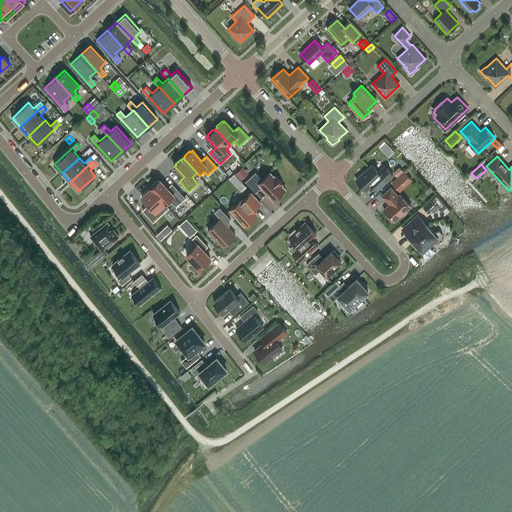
[(380,174),(372,165),(356,179),(366,190),(373,184),(377,189),(393,175),(387,168),(380,174)]
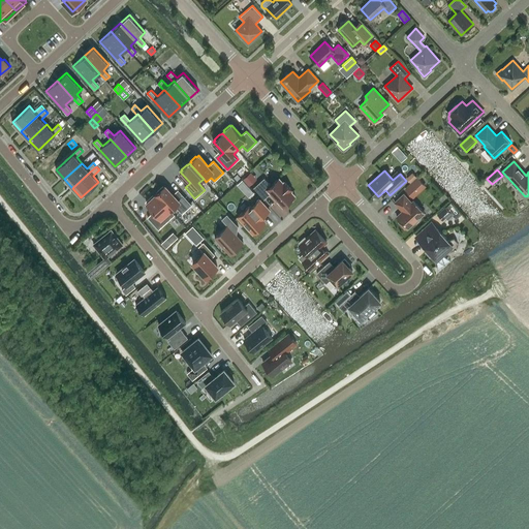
[(412,172),(406,178),(410,183),(416,177),(412,172)]
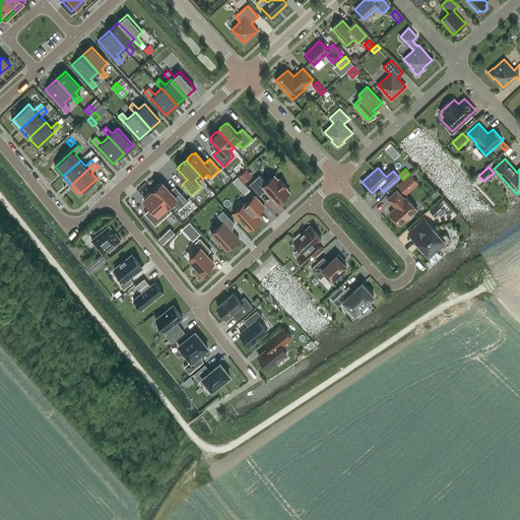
[(245,171),(239,176),(245,182),(251,177),(245,171)]
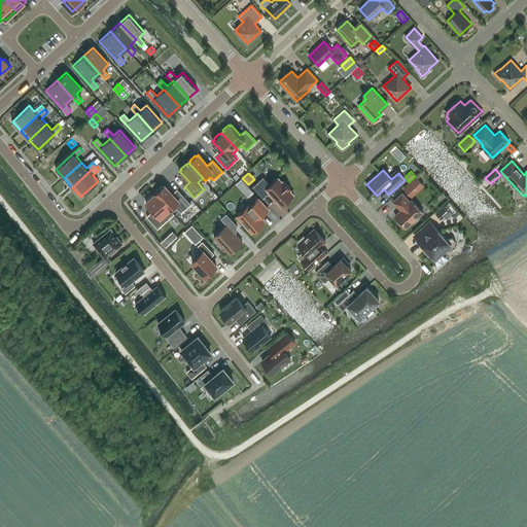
[(416,176),(402,187),(408,194),(421,181),(416,176)]
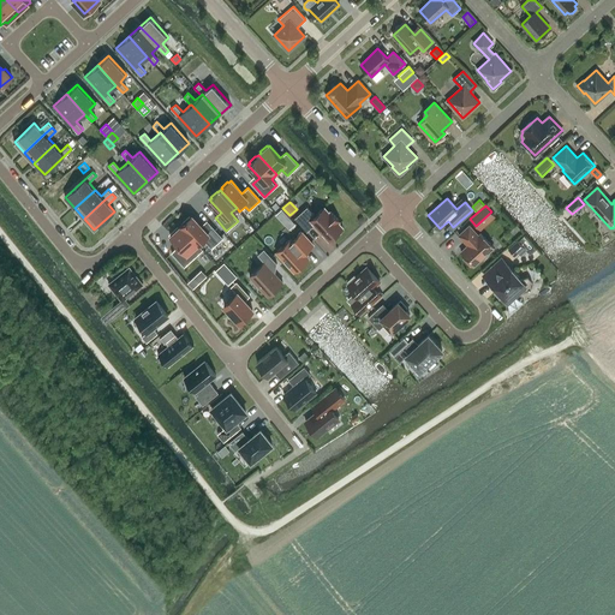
[(282,209),(276,214),(284,222),(290,216),(282,209)]
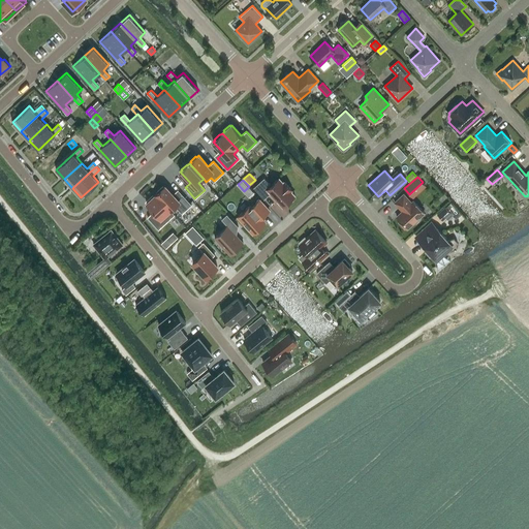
[(284,185),(280,181),(273,187),(267,180),(257,189),(267,199),(273,193),(284,206),(286,204),(287,205),(293,200),(291,198),(294,196),(290,192),(291,191),(285,184),(284,185)]
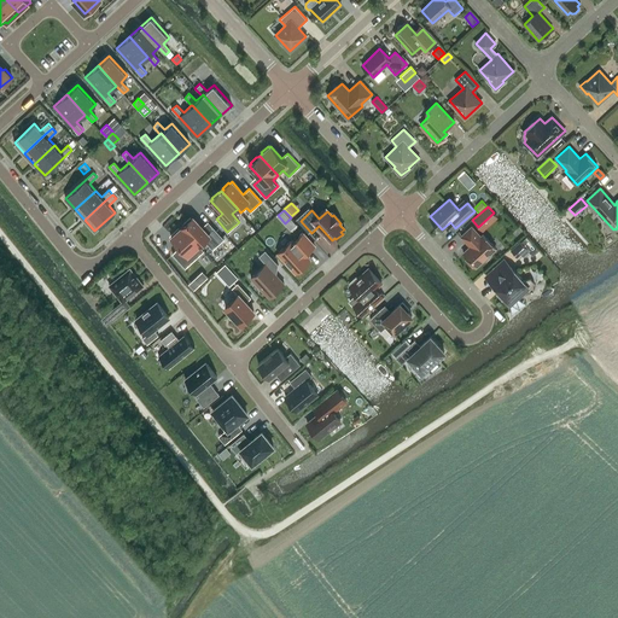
[(185,225),(182,227),(200,246),(205,242),(213,249),(223,239),(210,223),(204,229),(193,217),(191,219),(190,217),(184,223),(185,225)]
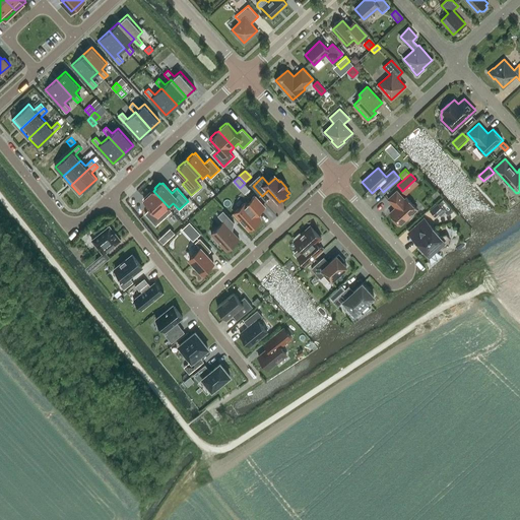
[(395,207),(390,212),(400,224),(406,219),(408,219),(412,215),(412,213),(417,209),(406,197),(404,199),(397,190),(388,199),(395,207)]
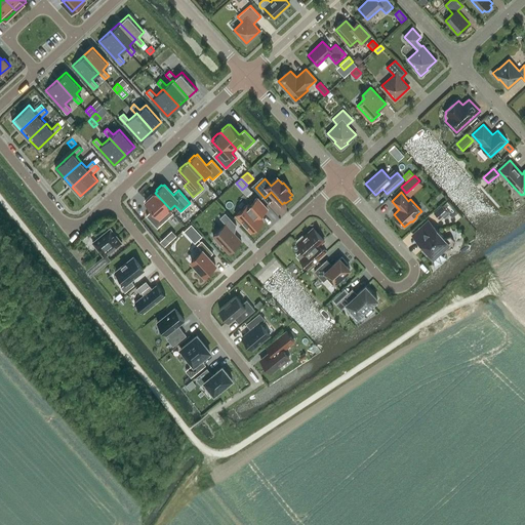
[(155,193),(153,195),(152,194),(145,200),(153,209),(147,215),(157,227),(173,212),(170,209),(155,193)]
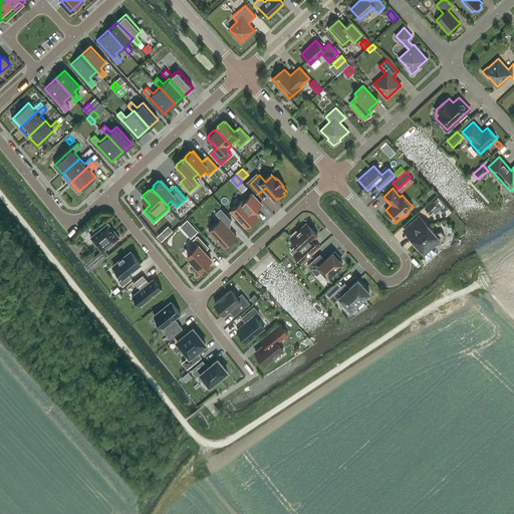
[(243,200),(231,211),(246,227),(258,216),(253,211),(256,208),(256,209),(261,205),(252,194),(244,201),(243,200)]
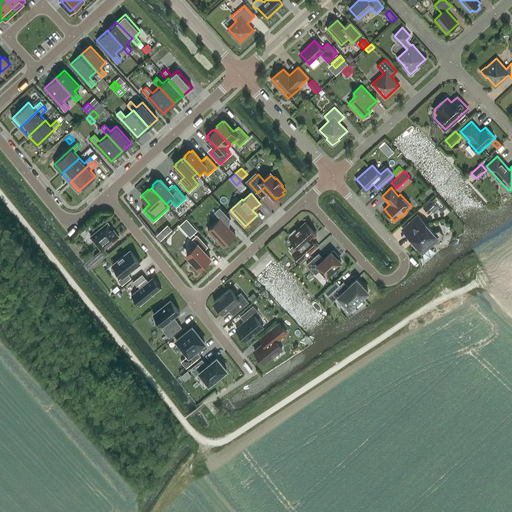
[(428,213),(431,210),(433,212),(438,208),(431,200),(423,207),(428,213)]
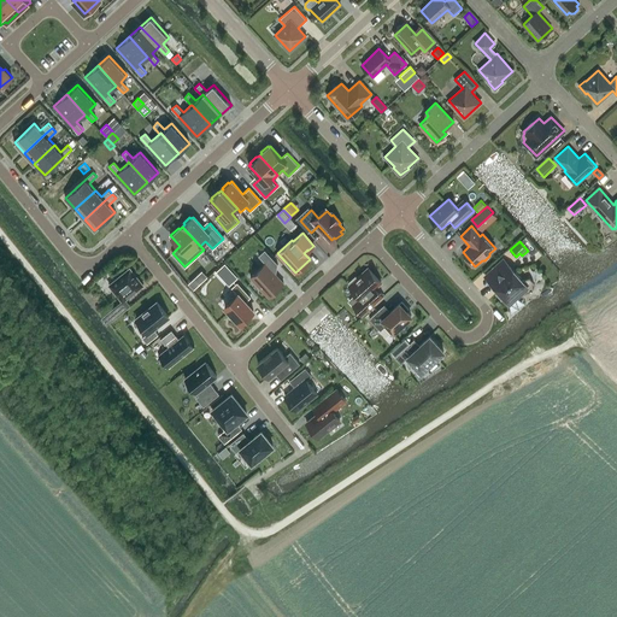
[(265,263),(251,277),(269,297),(283,283),(271,270),(277,264),(265,250),(258,256),(265,263)]
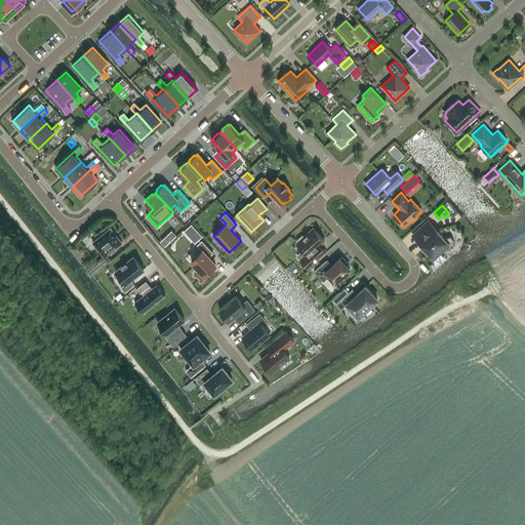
[(454,241),(450,236),(444,238),(429,220),(412,235),(422,246),(421,249),(427,253),(429,253),(432,256),(443,248),(444,249),(451,247),(452,247),(452,246),(454,241)]
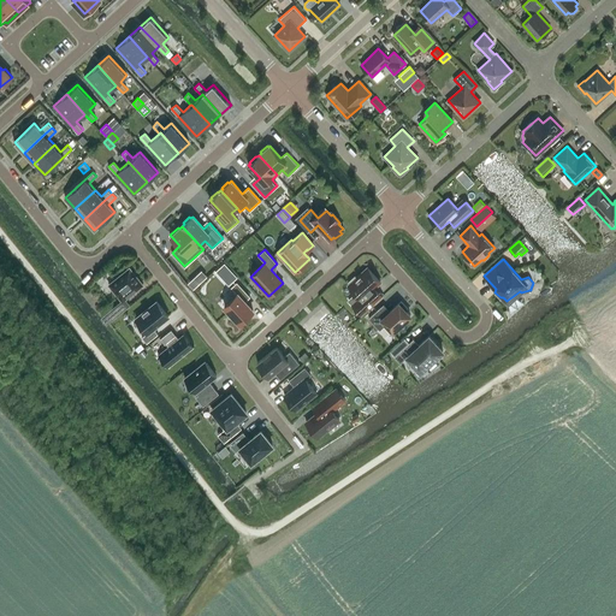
[(125,298),(143,284),(130,267),(108,284),(122,301),(113,308),(118,314),(130,304),(125,298)]
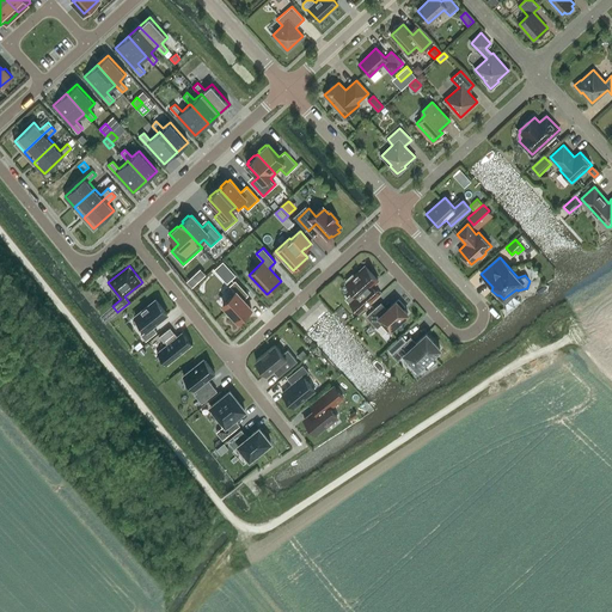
[(353,275),(347,281),(348,282),(347,283),(354,291),(352,293),(355,298),(350,303),(360,312),(379,293),(372,286),(378,280),(365,265),(354,276),(353,275)]
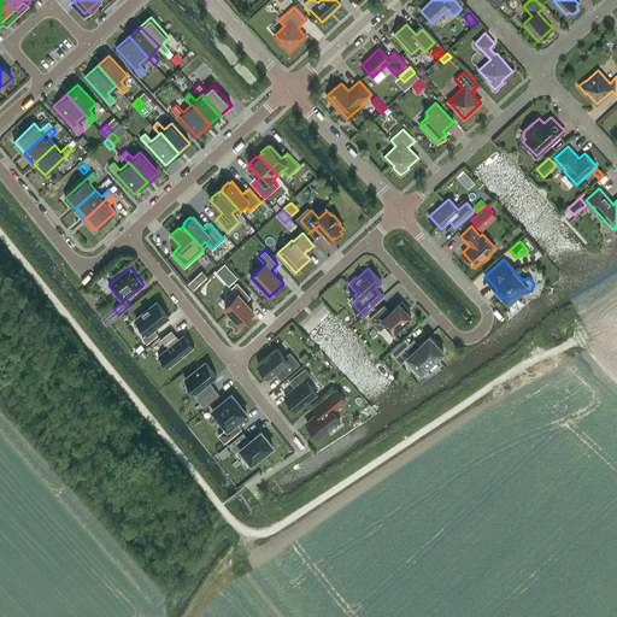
[(195,277),(188,283),(194,289),(200,282),(195,277)]
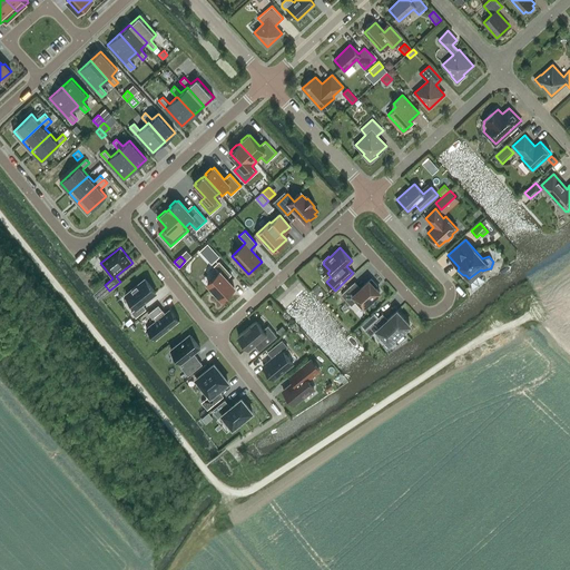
[(219,271),(208,282),(215,290),(214,291),(218,296),(220,295),(222,297),(234,286),(227,278),(232,274),(219,261),(214,265),(219,271)]
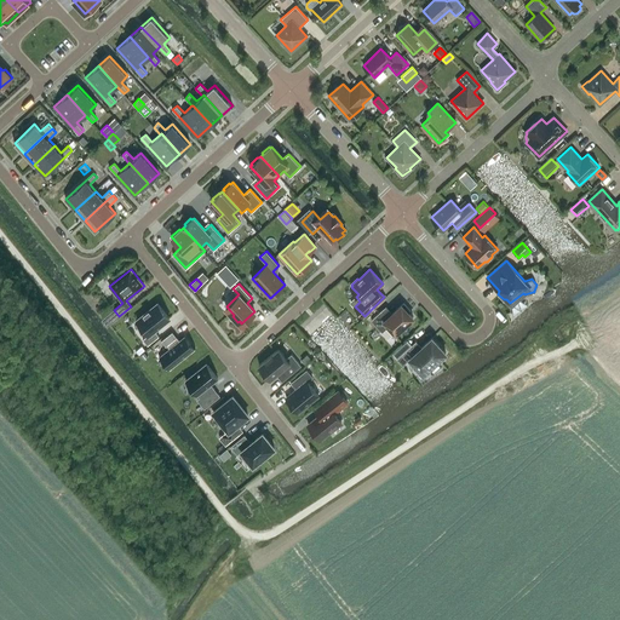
[(168,317),(156,302),(136,319),(148,333),(143,338),(148,344),(159,334),(154,328),(168,317)]
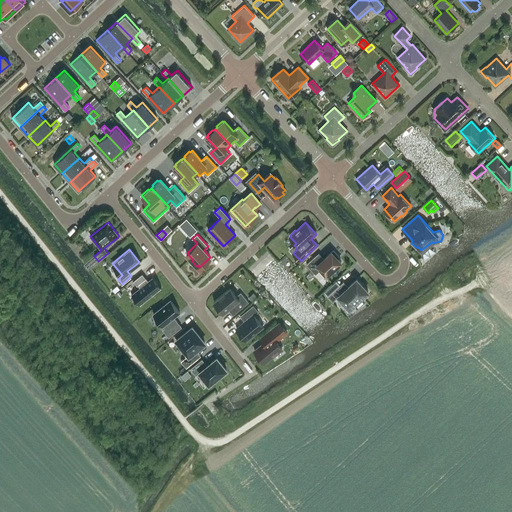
[(319,271),(325,277),(341,262),(338,258),(339,256),(334,250),(321,261),(316,255),(307,263),(316,274),(319,271)]
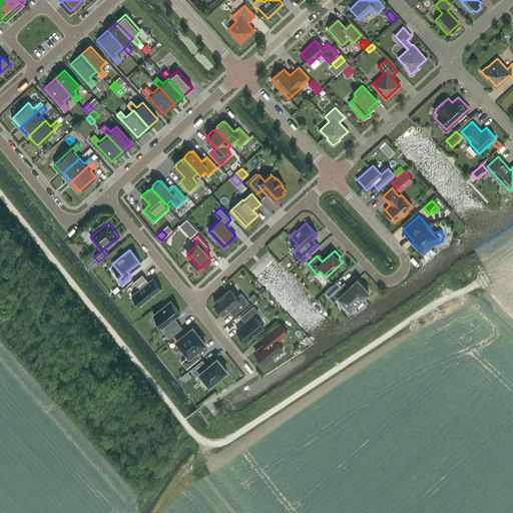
[(139,288),(131,294),(131,295),(132,295),(139,304),(139,305),(161,289),(160,288),(159,289),(152,279),(152,278),(147,282),(145,279),(146,279),(142,274),(133,281),(137,286),(139,288)]
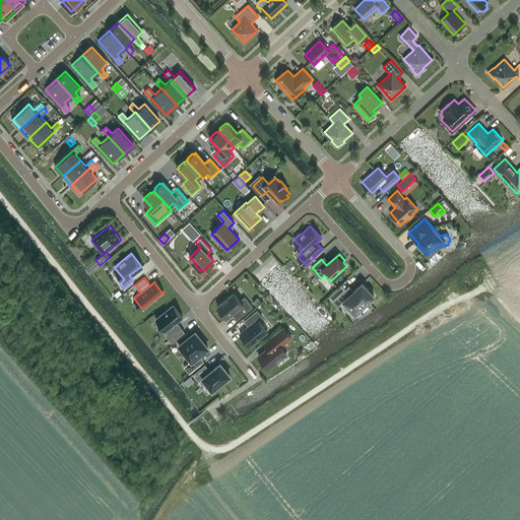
[(368,301),(374,296),(363,283),(349,295),(345,289),(333,301),(338,306),(344,301),(355,313),(361,308),(363,310),(371,304),(368,301)]
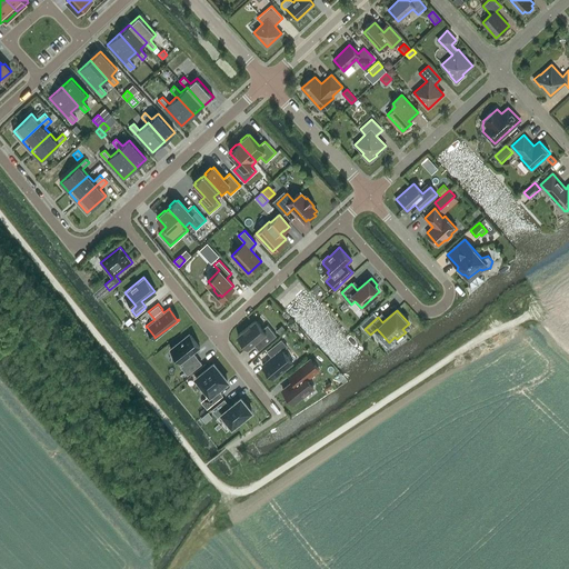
[(256,320),(238,335),(249,347),(259,339),(265,346),(277,336),(268,325),(263,328),(256,320)]
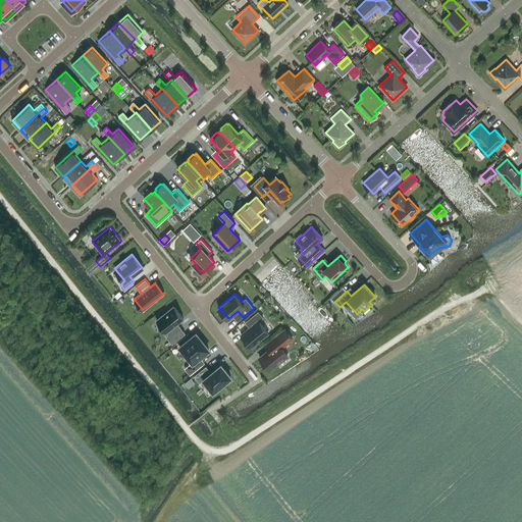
[(259,298),(253,303),(257,308),(263,303),(259,298)]
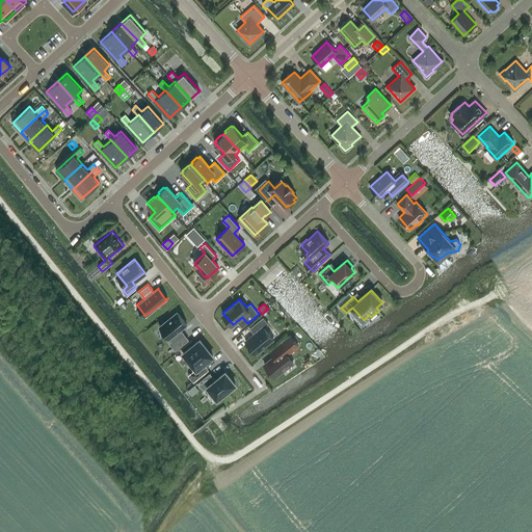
[(187,324),(177,312),(159,326),(171,341),(169,343),(176,350),(188,340),(183,331),(182,333),(180,329),(187,324)]
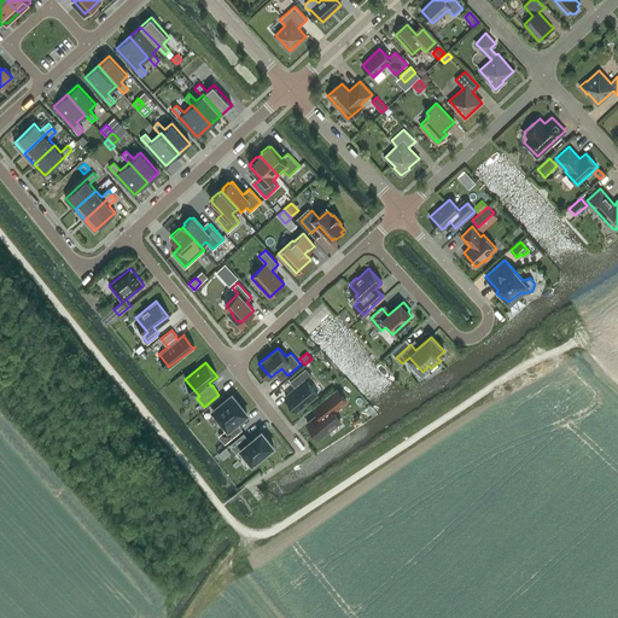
[(296,383),(284,394),(295,408),(316,391),(308,380),(313,377),(307,368),(293,379),(296,383)]
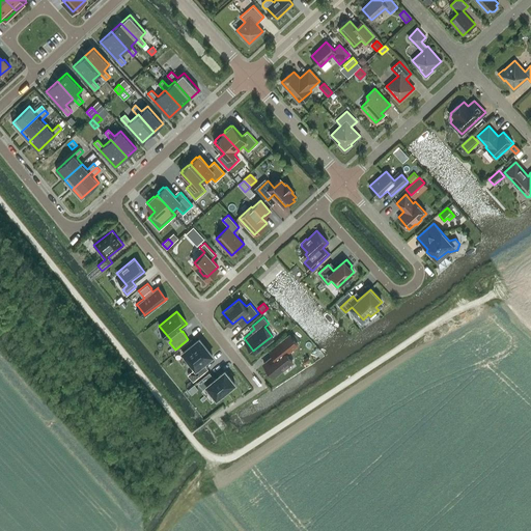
[(298,344),(289,335),(270,352),(273,356),(263,364),(274,376),(292,361),(286,354),(298,344)]
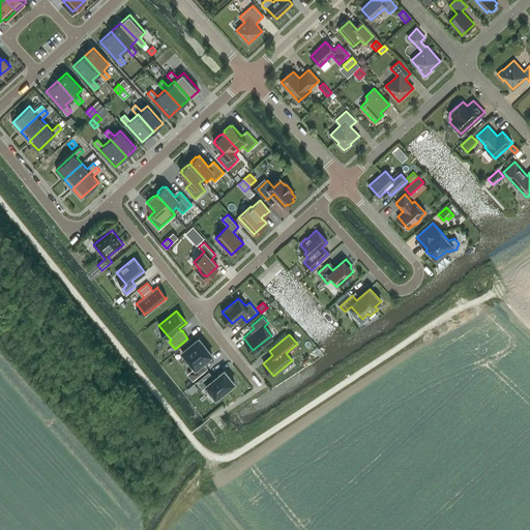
[(199,339),(182,352),(195,367),(187,374),(193,380),(205,371),(200,364),(212,354),(199,339)]
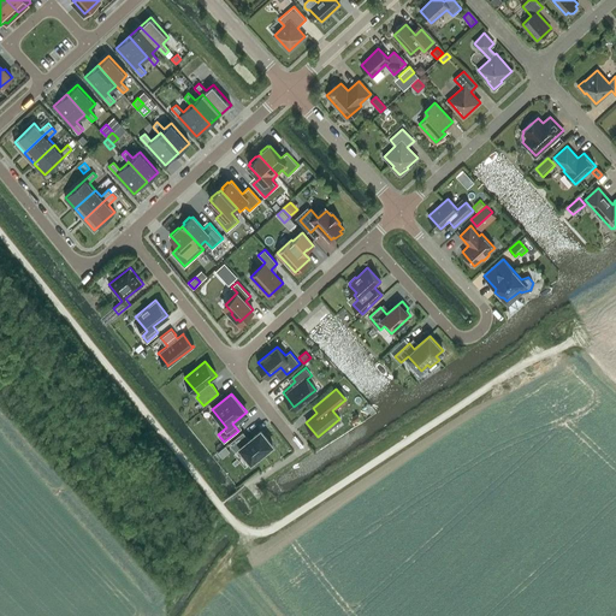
[(252,461),(272,444),(261,431),(249,439),(243,432),(229,443),(236,451),(241,448),(252,461)]
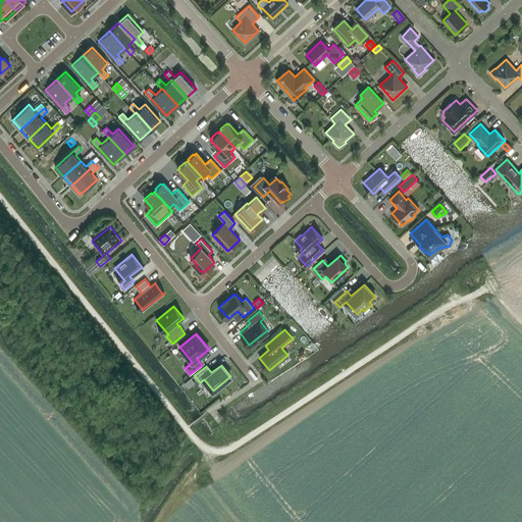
[(191,377),(185,383),(189,387),(195,382),(191,377)]
